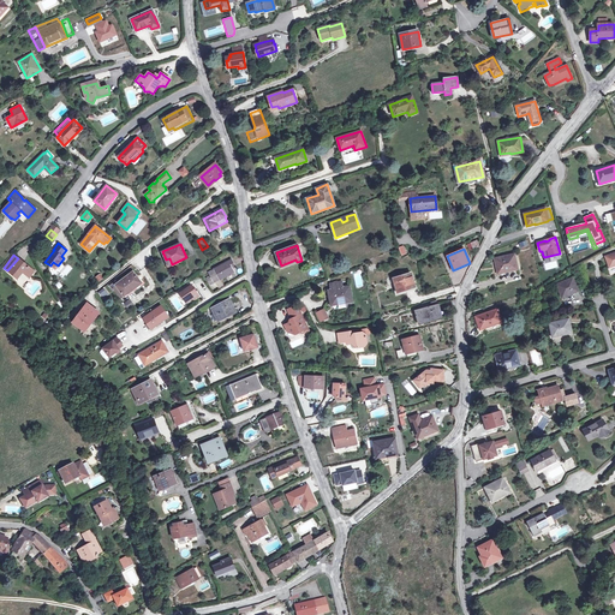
[(496,272),(505,270),(505,273),(518,270),(514,255),(494,260),(496,272)]
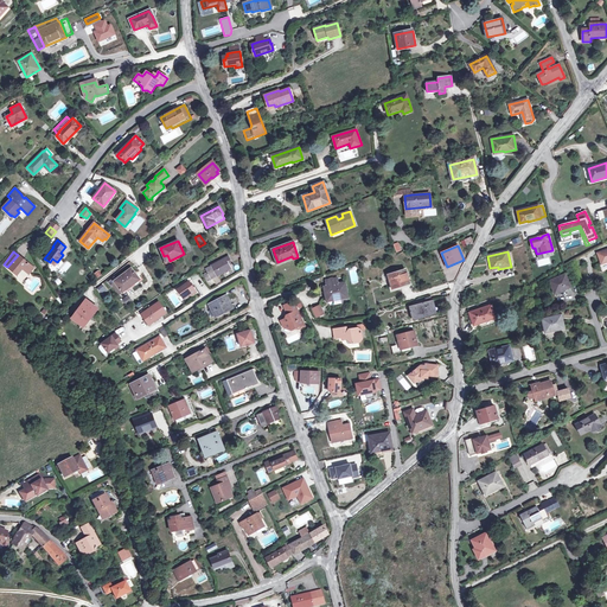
[(33,268),(18,255),(7,267),(13,272),(14,269),(17,272),(21,267),(29,274),(33,268)]
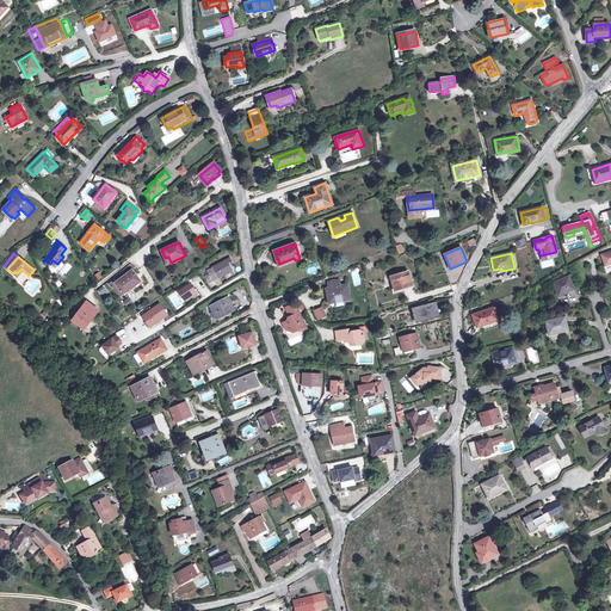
[(229,264),(232,261),(230,258),(207,271),(209,275),(205,276),(209,283),(233,270),(230,266),(229,264)]
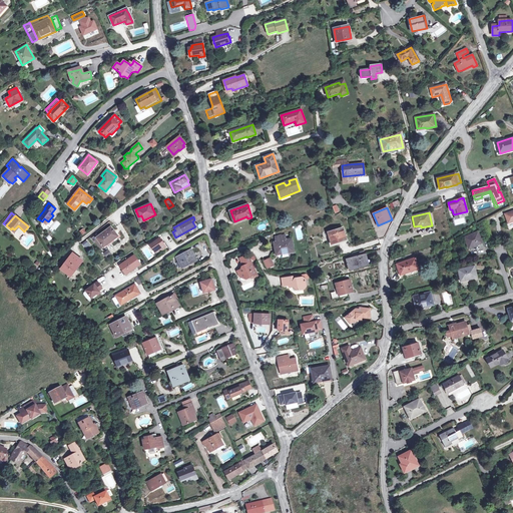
[(56,220),(51,226),(55,229),(60,223),(56,220)]
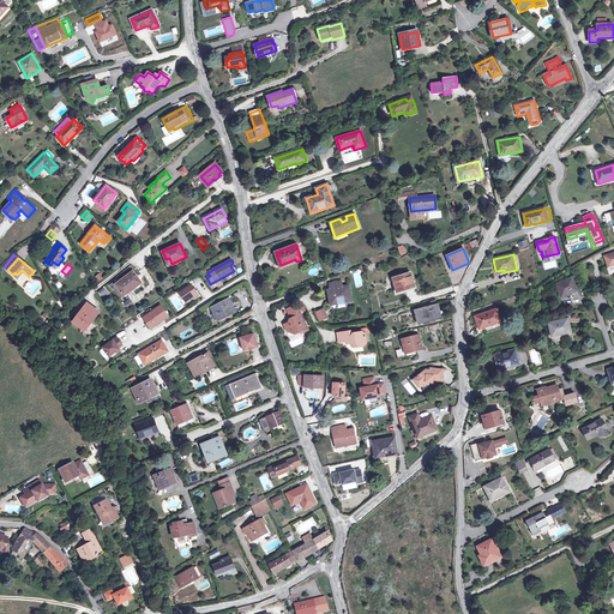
[(115,284),(124,296),(134,289),(133,288),(142,282),(133,271),(115,284)]
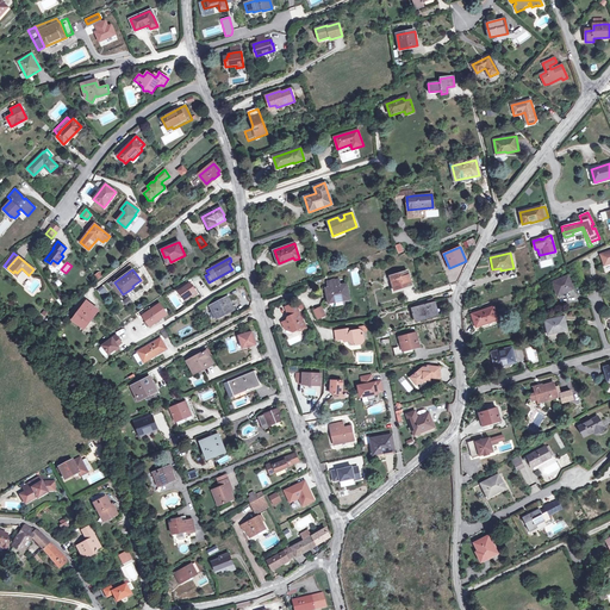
[(390,277),(394,290),(411,285),(408,272),(390,277)]
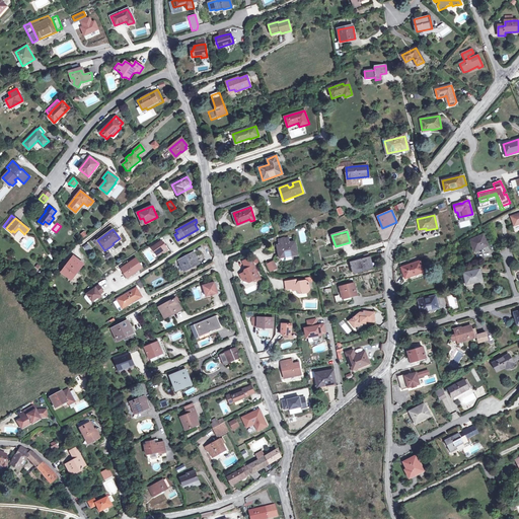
[(473,250),(483,247),(483,248),(488,245),(484,235),(469,240),(473,250)]
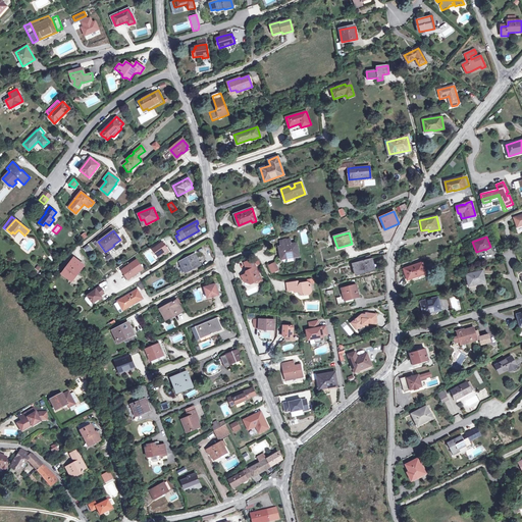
[(280,241),(281,246),(282,251),(279,251),(280,257),(285,256),(286,258),(299,255),(297,244),(291,244),(290,240),(280,241)]
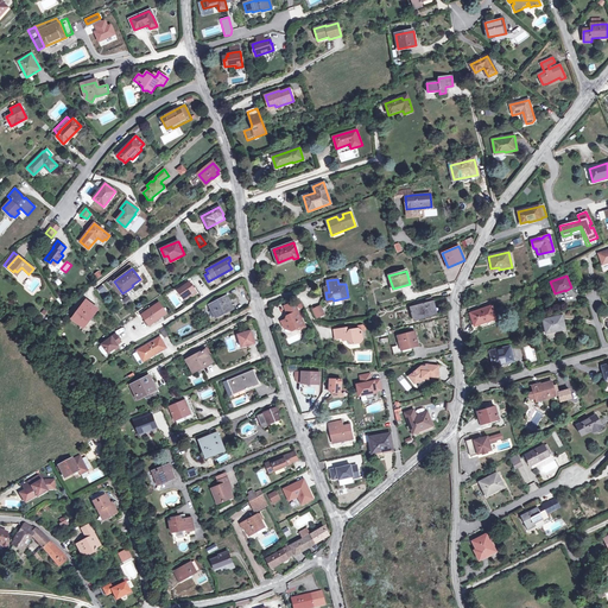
[(122,293),(114,282),(112,284),(120,295),(122,293)]
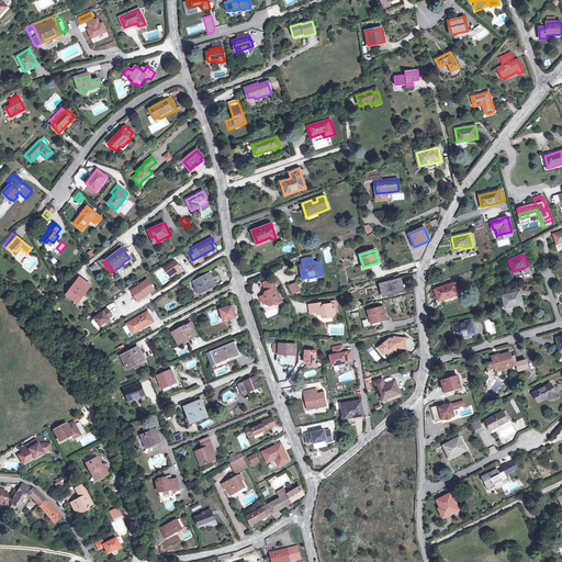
[(176,260),(165,268),(167,272),(168,271),(171,276),(176,273),(178,273),(182,270),(178,265),(176,260)]
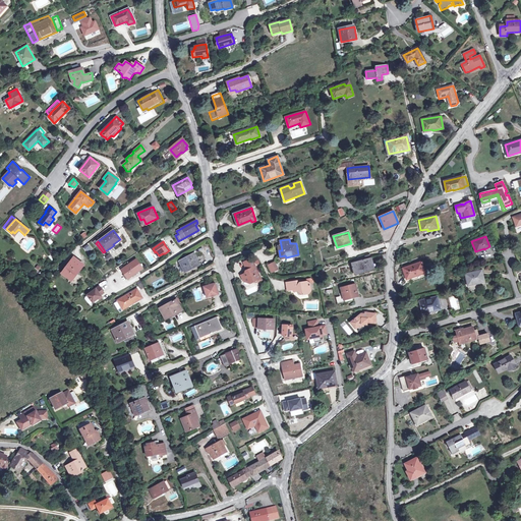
[(82,247),(88,253),(93,248),(88,243),(82,247)]
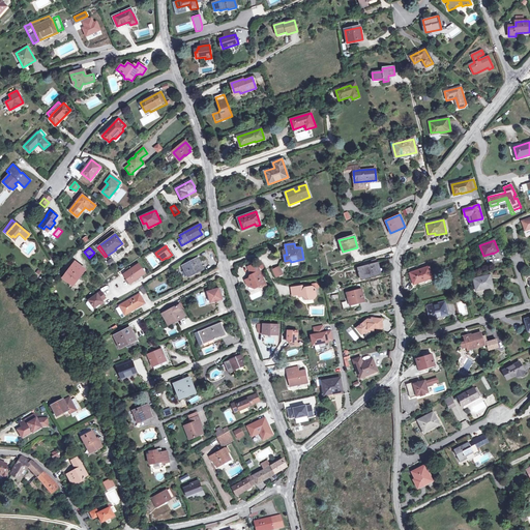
[(183,266),(197,259),(195,255),(181,263),(183,266)]
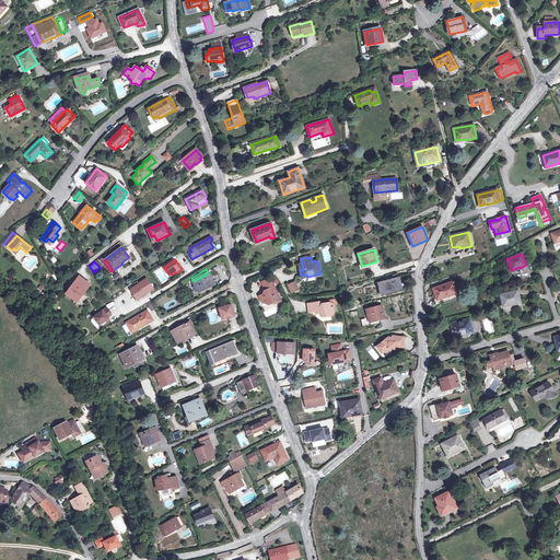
[(113,277),(117,282),(123,278),(118,272),(113,277)]
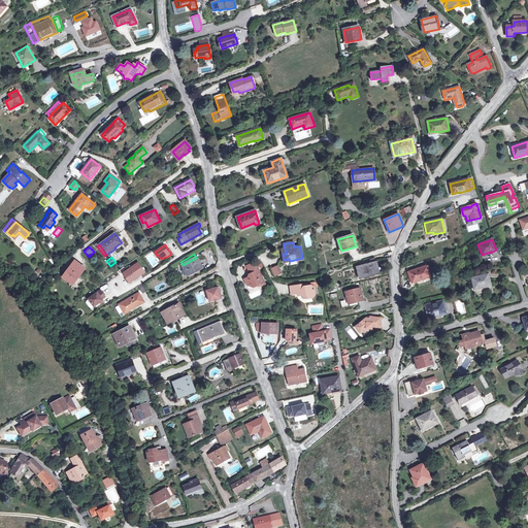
[(196,258),(183,265),(182,265),(188,276),(203,267),(197,257),(196,258)]
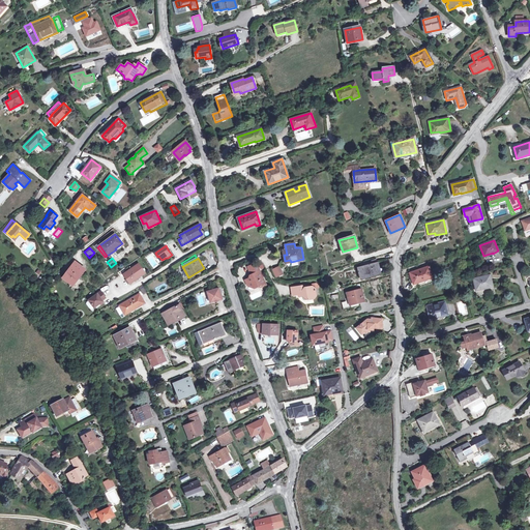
[(359,278),(373,275),(372,270),(380,268),(379,262),(357,268),(359,278)]
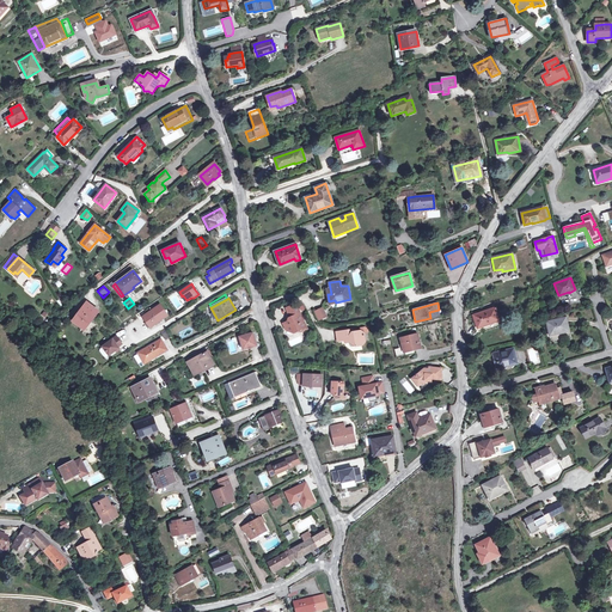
[(86,322),(89,323),(97,312),(86,304),(73,320),(83,328),(86,322)]
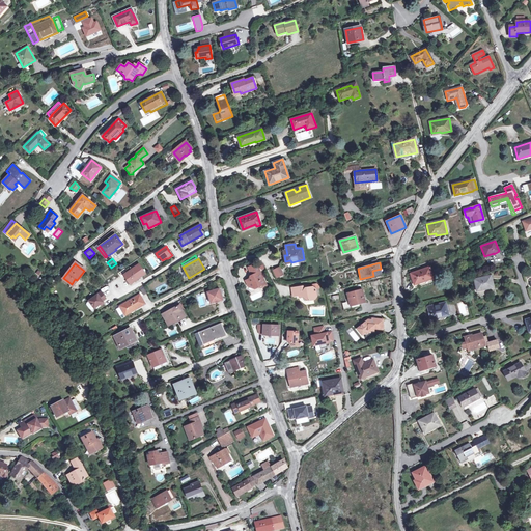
[(124,275),(131,284),(145,274),(139,264),(124,275)]
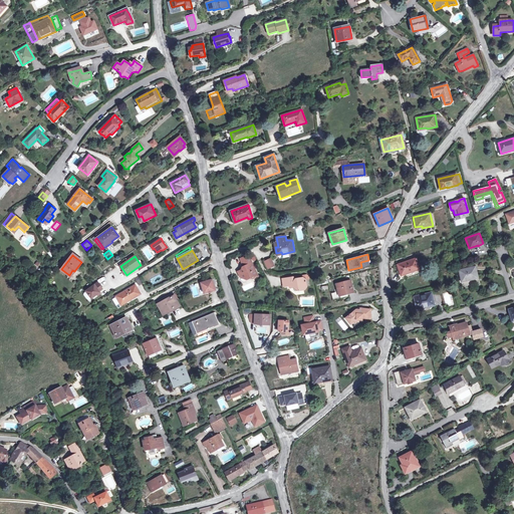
[(242,265),(241,270),(237,272),(239,277),(246,280),(250,279),(252,279),(256,278),(257,275),(249,259),(244,257),(240,260),(242,265)]
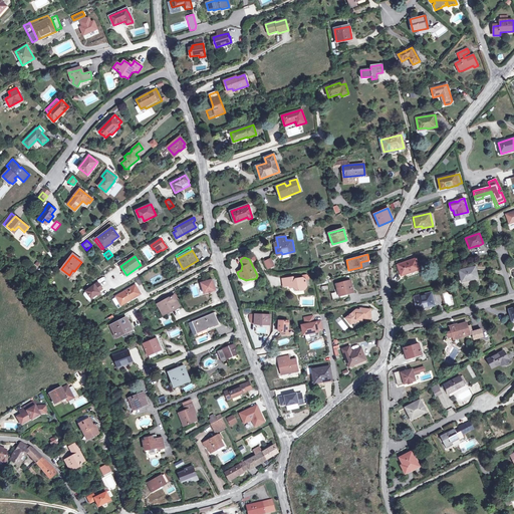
[(264,262),(267,269),(273,266),(270,259),(264,262)]
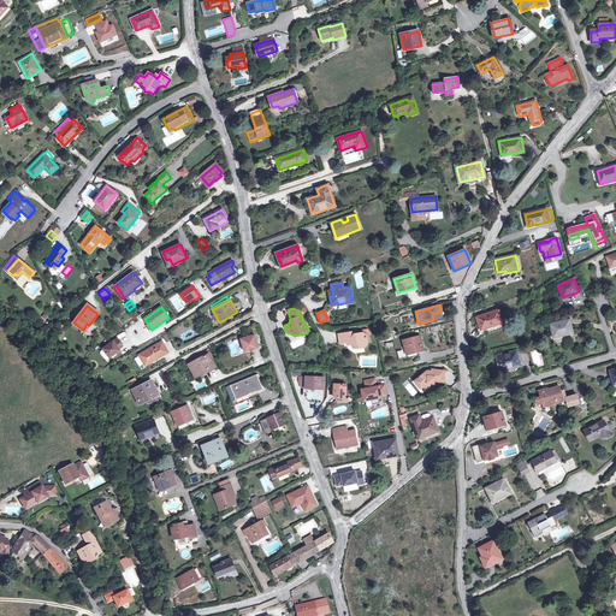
[(501,317),(498,311),(477,318),(481,330),(503,323),(501,317)]
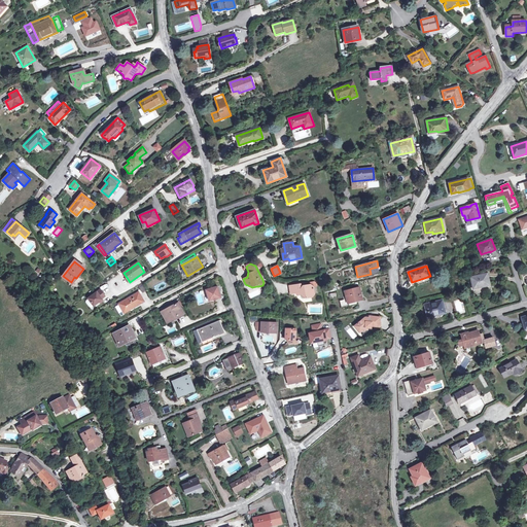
[(488,274),(470,278),(473,289),(490,285),(488,274)]
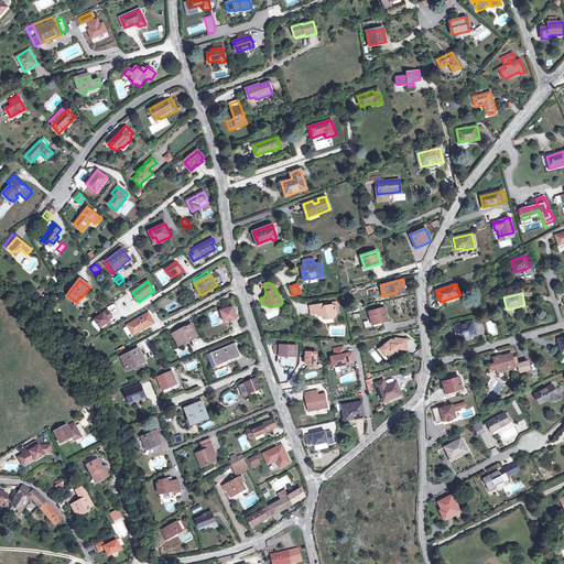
[(152,314),(156,311),(152,304),(148,306),(152,314)]
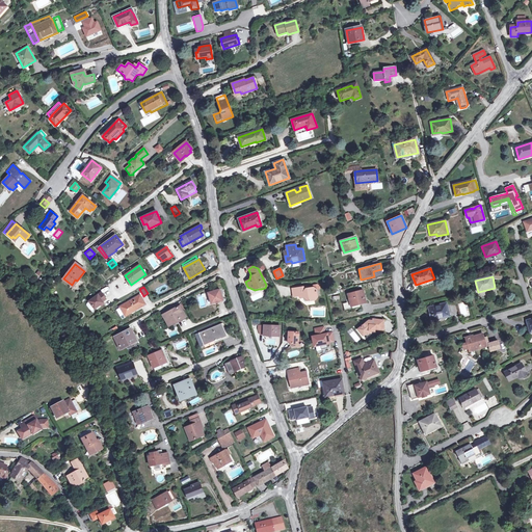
[(307,290),(304,289),(303,287),(292,289),(293,297),(299,296),(299,298),(303,297),(309,301),(316,300),(318,297),(316,289),(315,288),(309,288),(309,290),(307,290)]
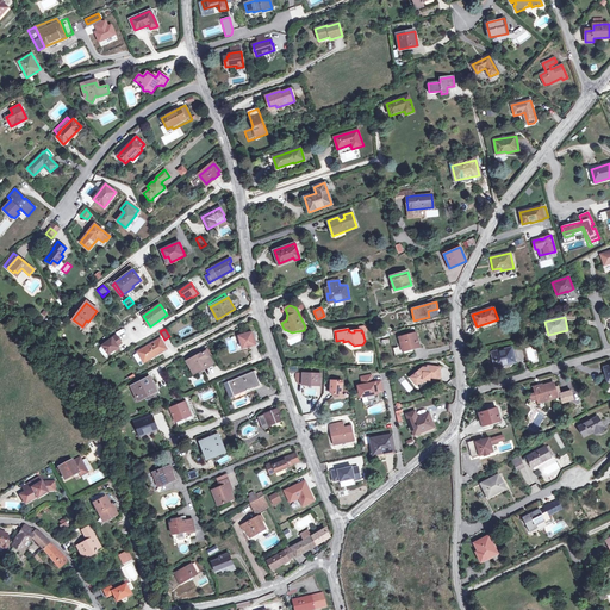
[(251,332),(238,336),(242,349),(256,344),(251,332)]
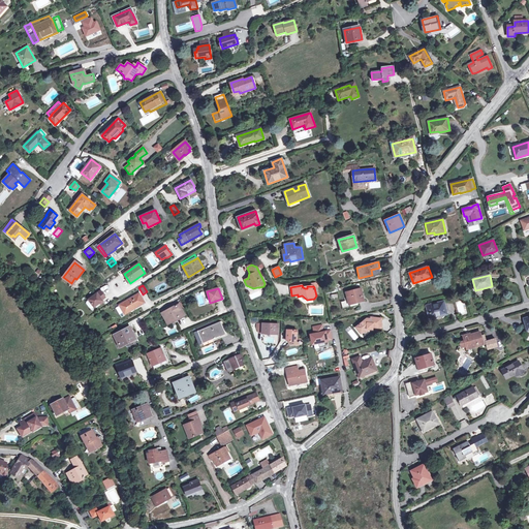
[(348,301),(341,302),(343,308),(349,306),(348,304),(358,301),(359,303),(364,301),(361,288),(346,292),(348,301)]
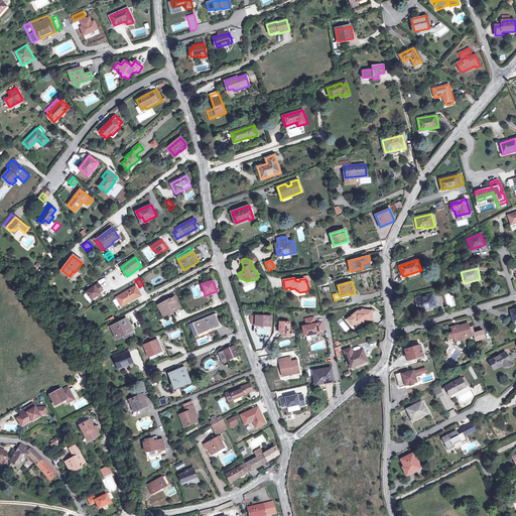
[(87,292),(92,299),(101,293),(100,292),(103,290),(99,283),(87,292)]
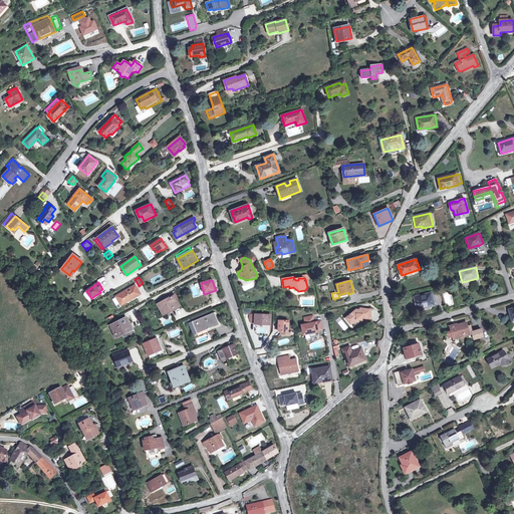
[(120,304),(132,298),(140,294),(135,285),(116,296),(120,304)]
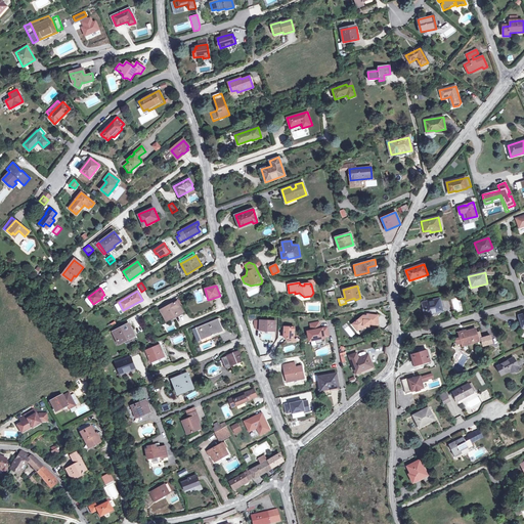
[(426,316),(443,312),(439,299),(422,303),(426,316)]
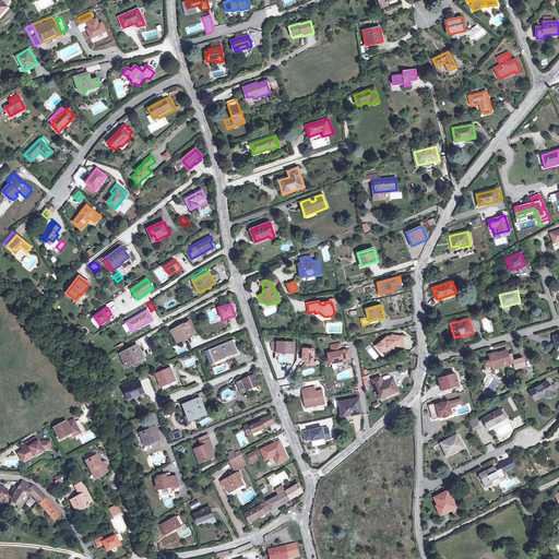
[(171,332),(177,342),(194,333),(189,322),(171,332)]
